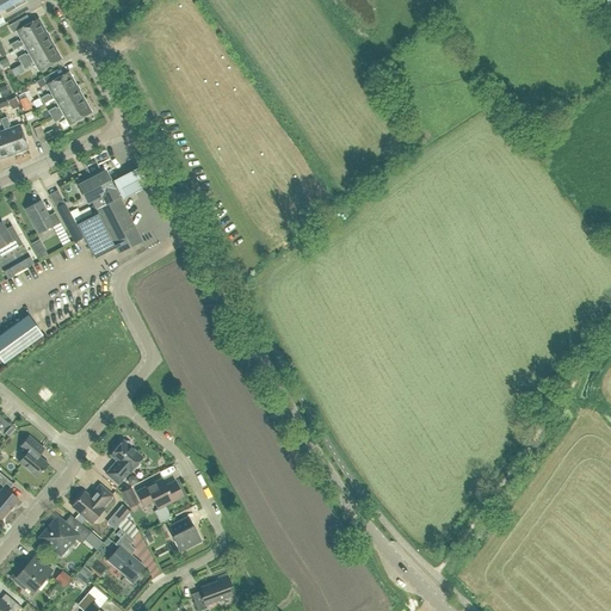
[(0,0),(0,11),(0,12),(11,6),(16,4),(18,8),(28,2),(25,0),(0,0)]
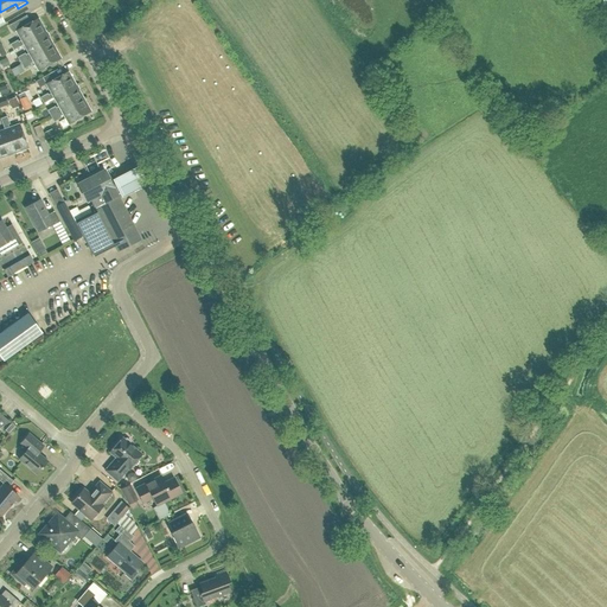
[(13,51),(45,32),(38,19),(23,27),(16,32),(21,40),(18,43),(17,40),(10,45),(13,51)]
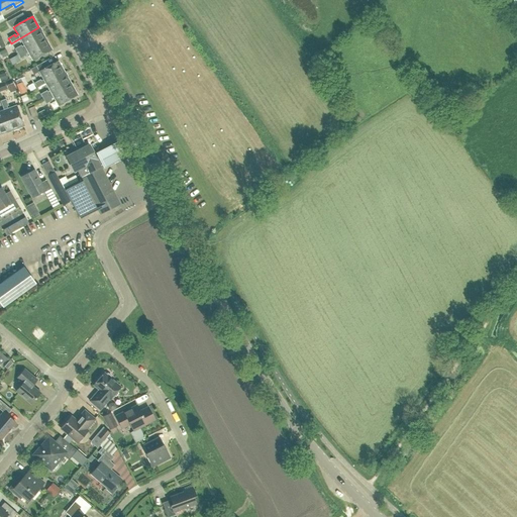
[(11,28),(13,27),(19,23),(15,17),(7,21),(11,28)]
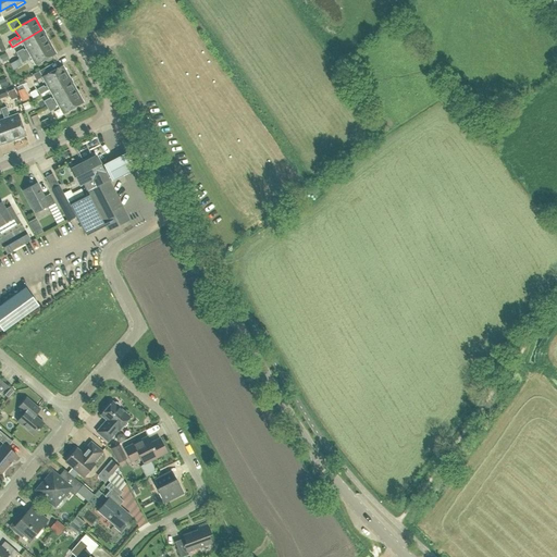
[(19,59),(48,41),(41,29),(12,47),(22,41),(26,49),(23,51),(23,49),(15,53),(19,59)]
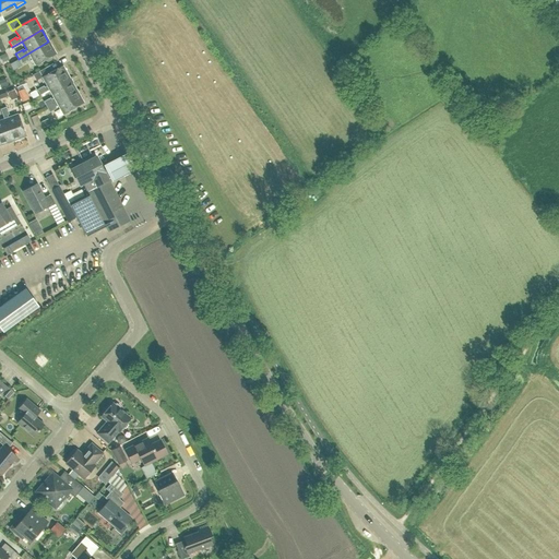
[(48,42),(19,59),(22,64),(28,60),(27,59),(31,57),(35,66),(56,55),(48,42)]
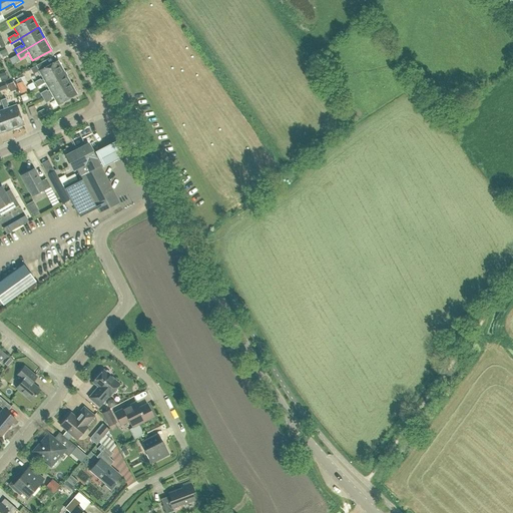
[(0,51),(0,52),(2,57),(8,55),(6,49),(0,51)]
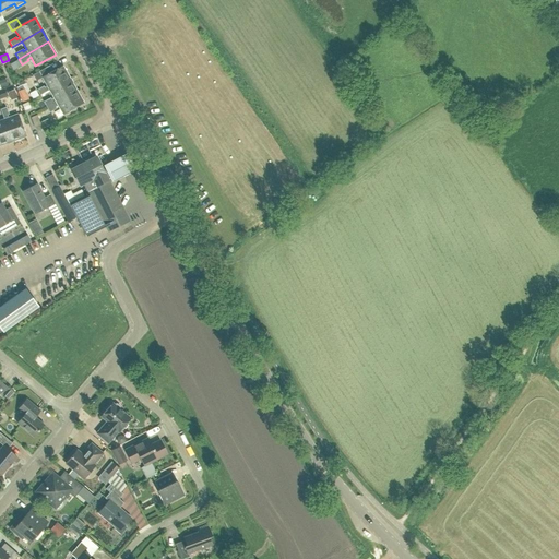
[(13,70),(22,66),(19,59),(10,64),(13,70)]
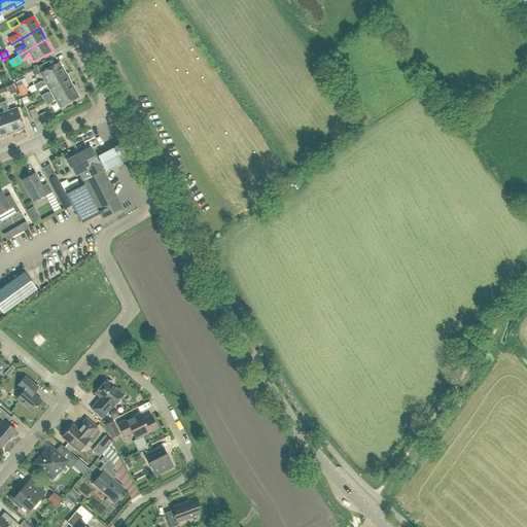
[(65,74),(64,71),(59,63),(40,73),(44,81),(41,82),(41,81),(34,85),(37,91),(46,85),(65,74)]
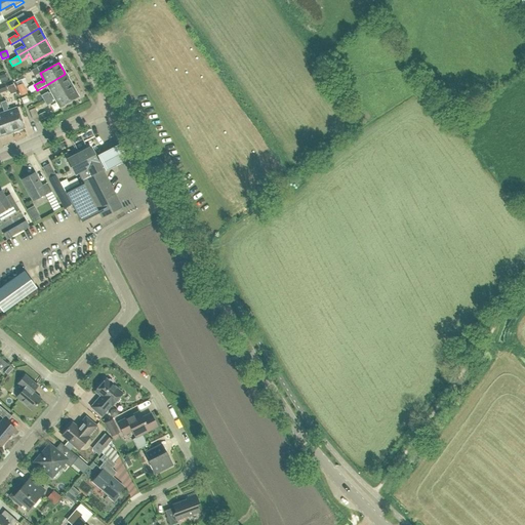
[(65,74),(46,85),(50,92),(48,93),(47,92),(41,96),(43,101),(72,85),(65,74)]
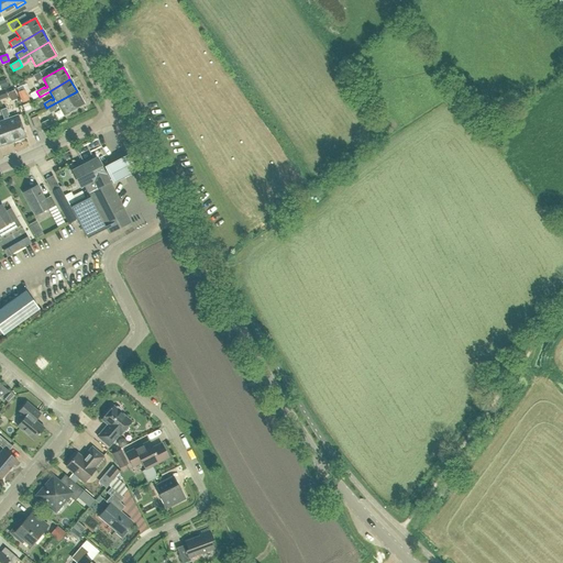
[(29,83),(17,88),(18,91),(18,92),(22,102),(31,99),(30,96),(28,97),(26,94),(32,90),(29,83)]
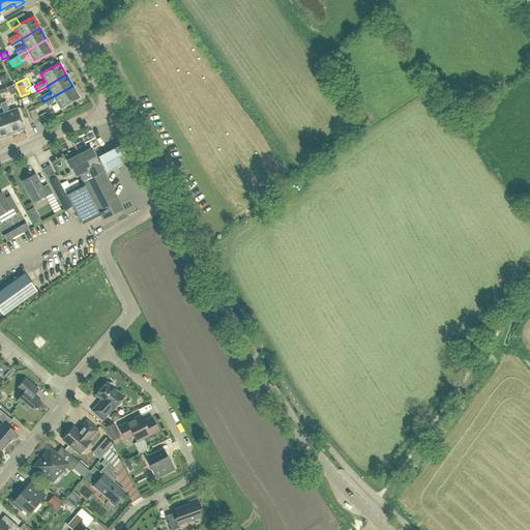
[(10,95),(17,93),(13,85),(7,87),(10,95)]
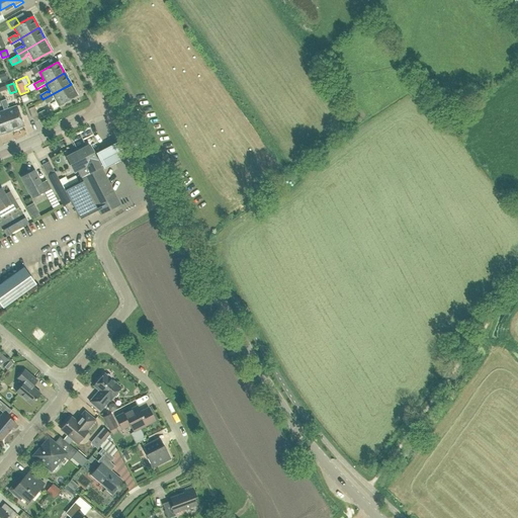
[(30,92),(35,88),(32,83),(27,86),(30,92)]
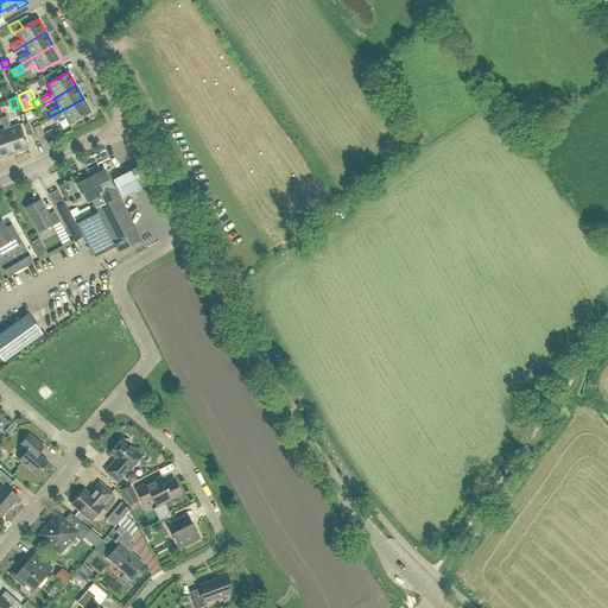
[(83,99),(50,116),(54,122),(61,119),(61,118),(63,115),(68,125),(90,112),(83,99)]
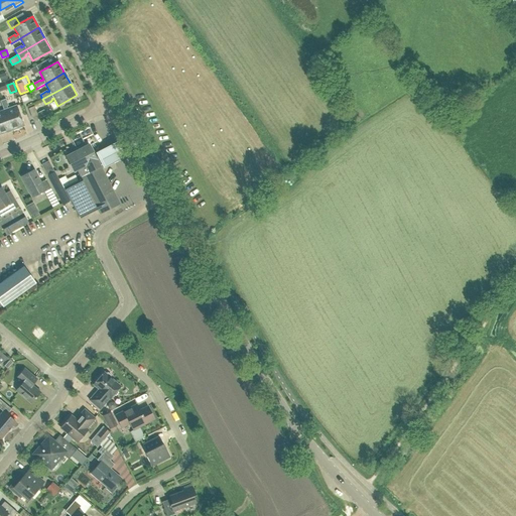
[(29,106),(35,104),(32,96),(26,98),(29,106)]
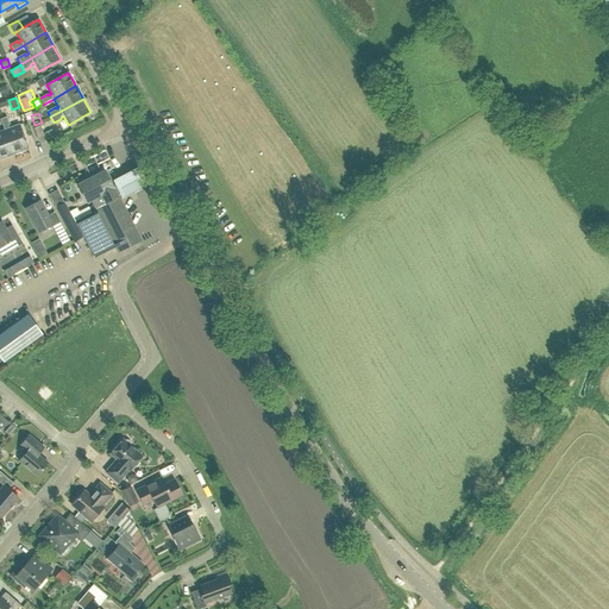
[(0,119),(4,131),(13,155),(27,149),(19,125),(8,129),(7,126),(10,125),(6,117),(0,119)]
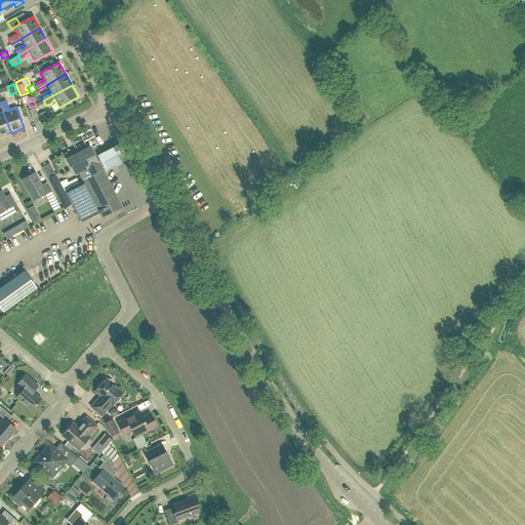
[(33,120),(38,118),(35,108),(29,111),(33,120)]
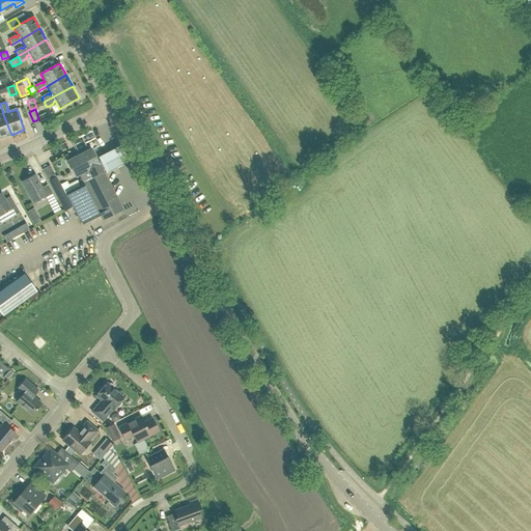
[(42,121),(48,118),(46,113),(38,116),(42,121)]
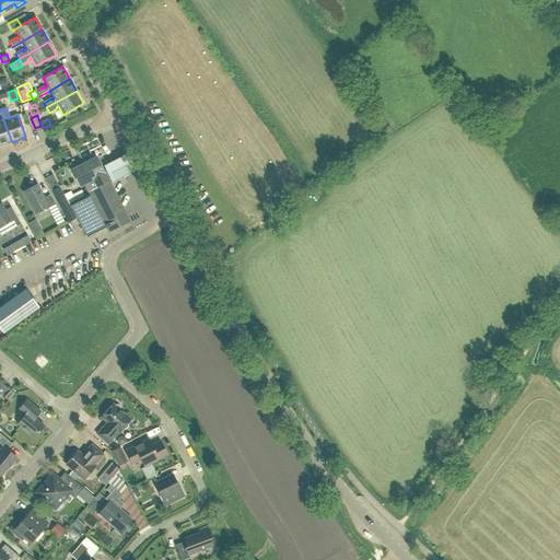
[(0,146),(12,142),(3,120),(0,120),(0,146)]
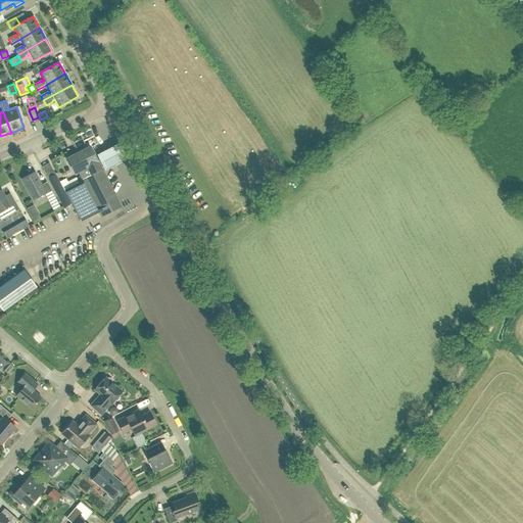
[(120,141),(97,153),(105,170),(128,157),(120,141)]
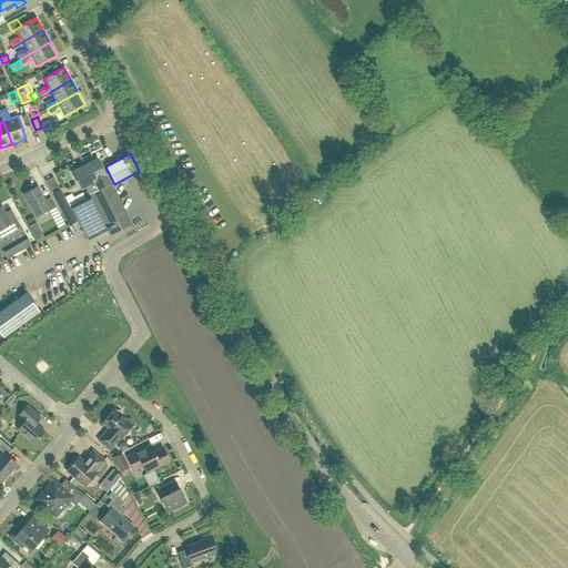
[(71,209),(88,240),(108,230),(110,235),(131,224),(110,184),(113,183),(108,172),(104,173),(98,160),(90,163),(89,161),(80,165),(82,168),(72,173),(80,189),(84,186),(91,199),(71,209)]
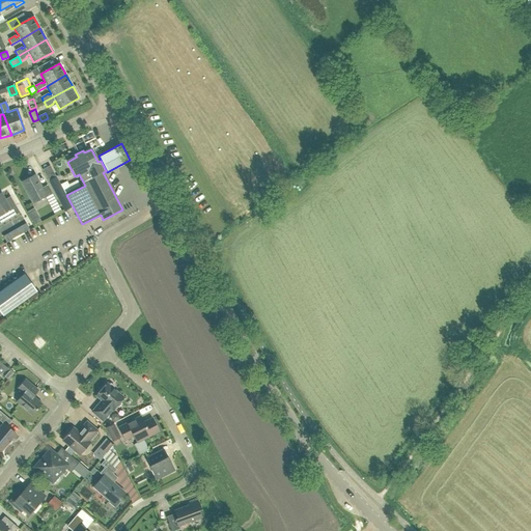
[(65,176),(73,173),(67,165),(61,168),(65,176)]
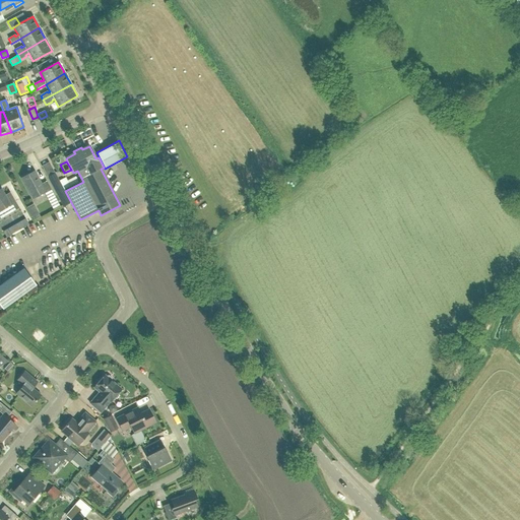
[(53,194),(46,181),(41,184),(34,172),(21,178),(31,198),(44,192),(47,198),(53,194)]
